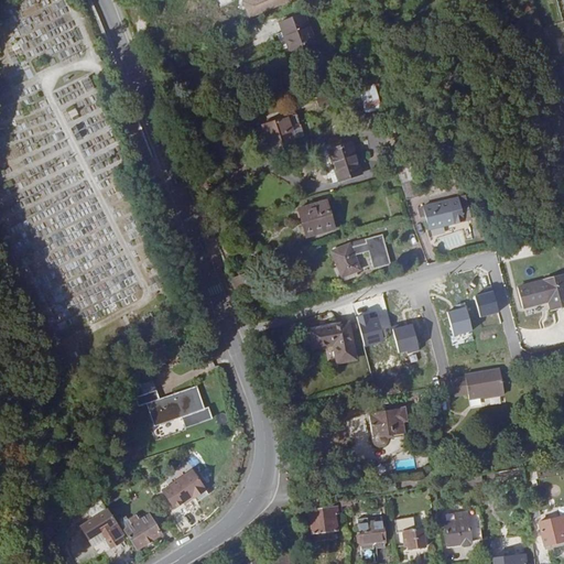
[(288,0),(243,0),(237,3),(242,19),(289,1),(288,0)]
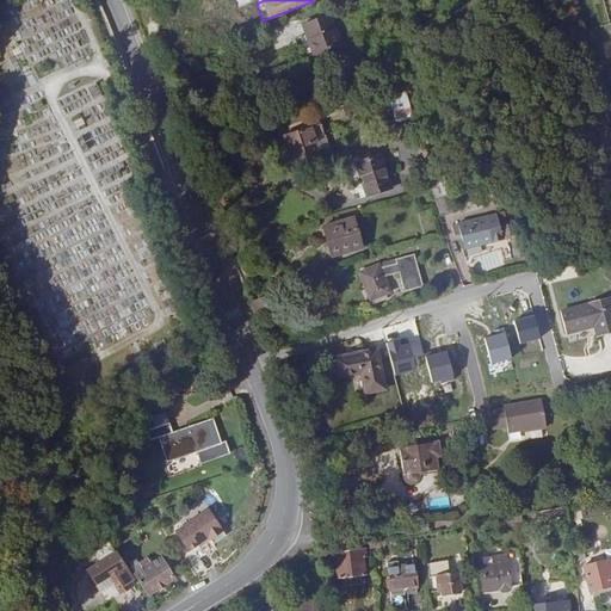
[(315,56),(343,45),(329,13),(302,24),(308,38),(309,38),(315,56)]
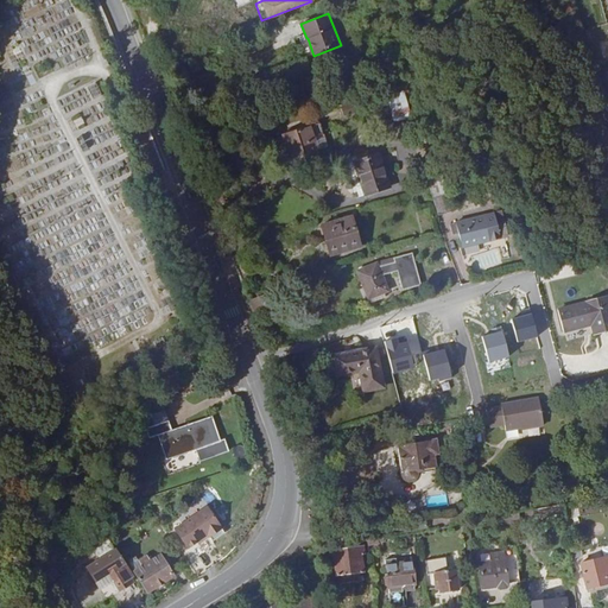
[(278,83),(283,96),(296,92),(290,74),(279,77),(282,82),(278,83)]
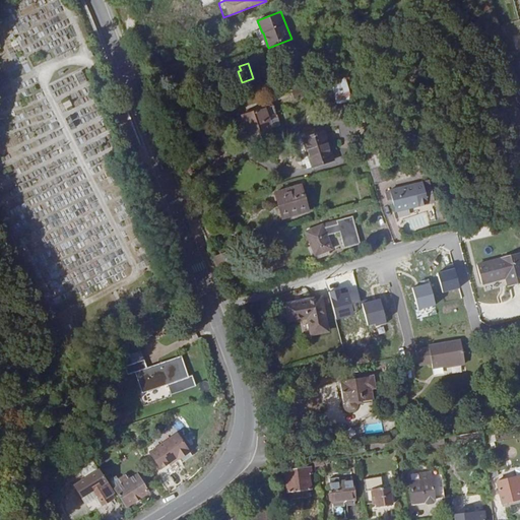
[(347,72),(344,73),(349,93),(353,92),(347,72)]
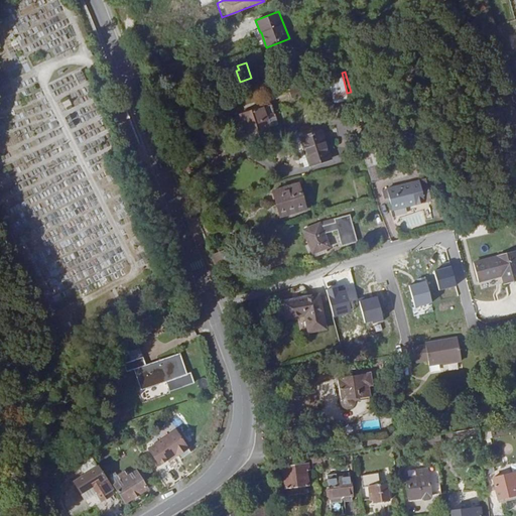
[(5,73),(0,76),(0,81),(2,86),(10,82),(5,73)]
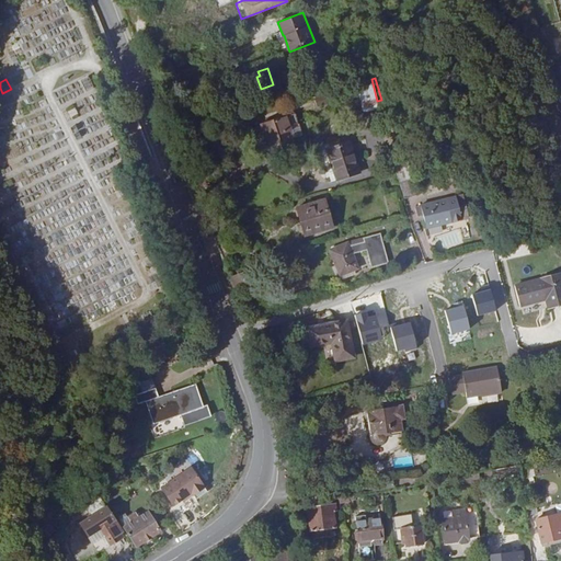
[(371,79),(356,84),(363,111),(379,106),(377,101),(371,79)]
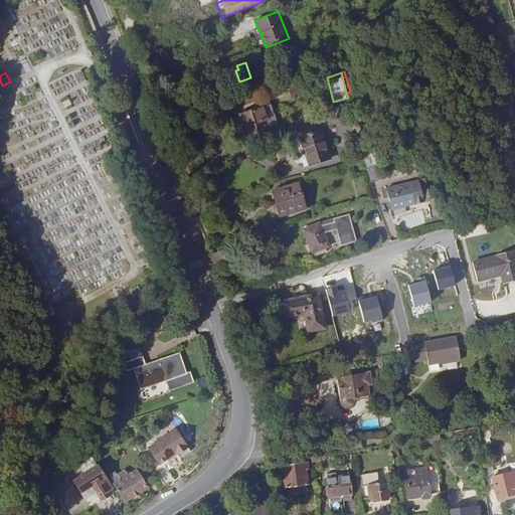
[(302,86),(289,90),(292,98),(300,95),(304,94),(302,86)]
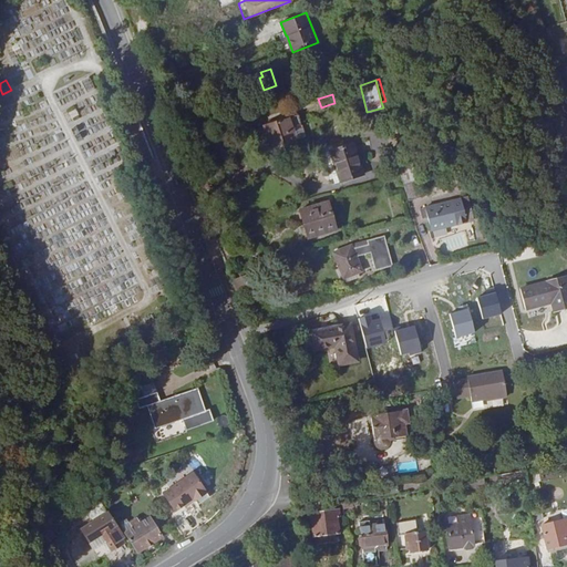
[(297,115),(265,126),(270,143),(271,146),(275,156),(277,155),(299,148),(296,140),(300,138),(305,136),(303,133),(297,115)]
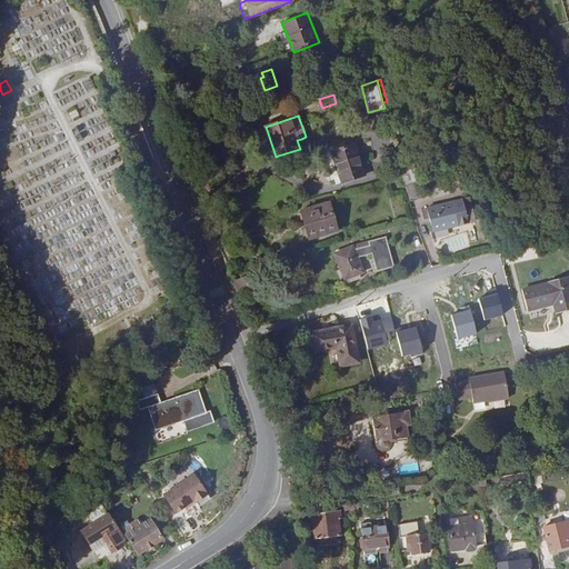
[(401,139),(409,137),(407,128),(399,130),(401,139)]
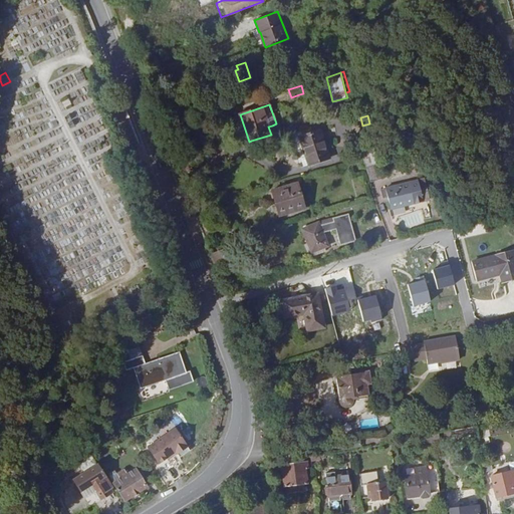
[(319,131),(299,137),(304,153),(308,165),(308,166),(328,160),(319,131)]
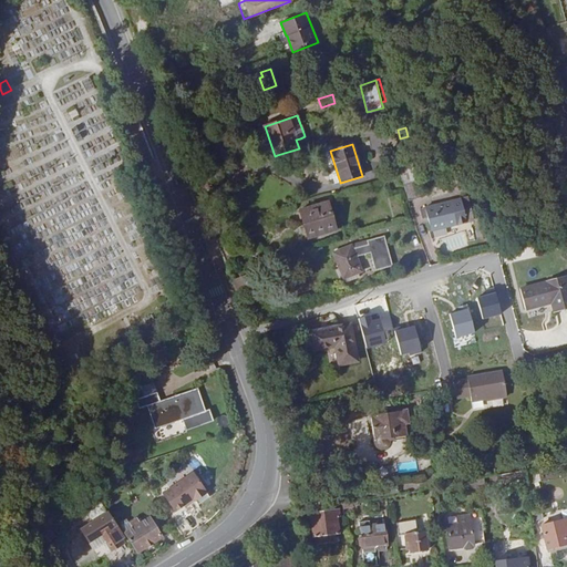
[(275,156),(271,146),(265,148),(268,161),(275,163),(279,162),(277,155),(275,156)]
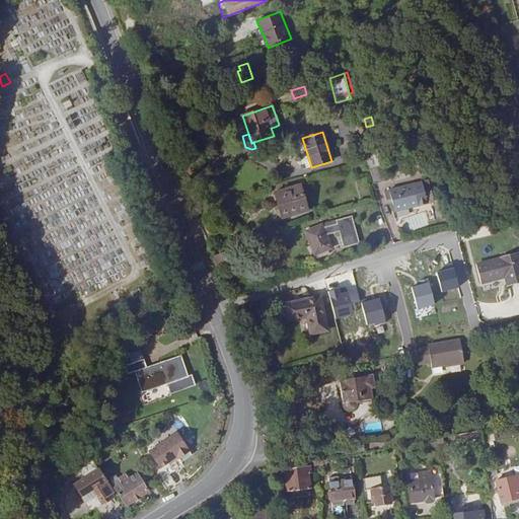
[(376,148),(381,166),(386,164),(387,164),(383,146),(376,148)]
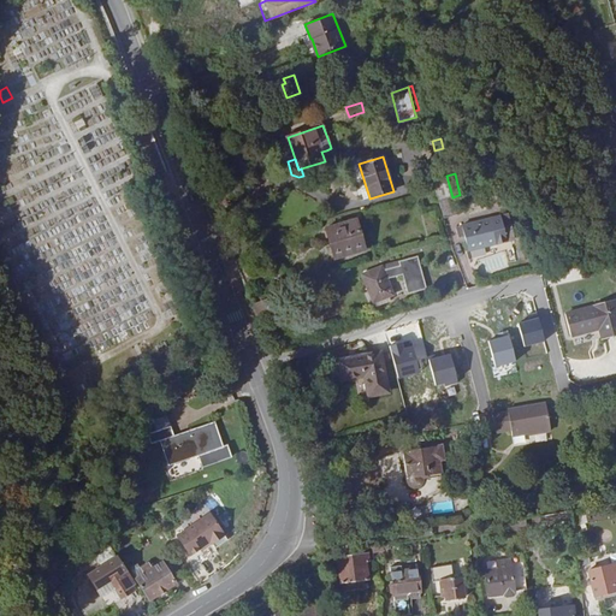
[(436,189),(438,201),(452,197),(446,176),(433,179),(436,189)]
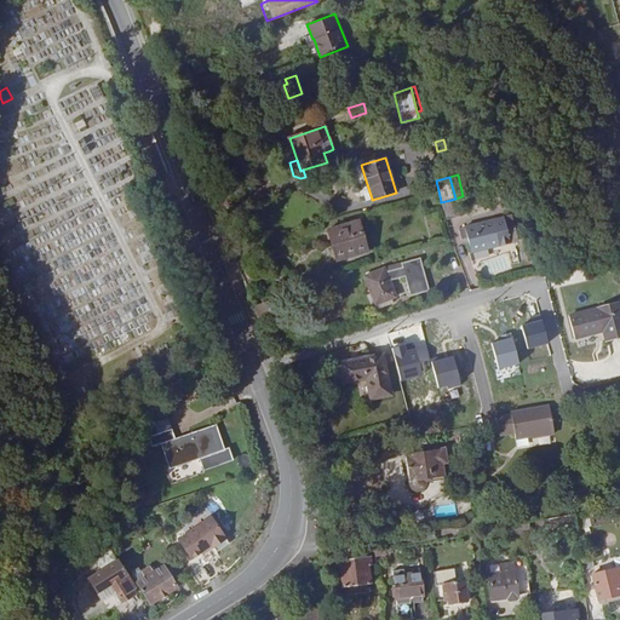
[(372,199),(367,184),(361,185),(366,201),(372,199)]
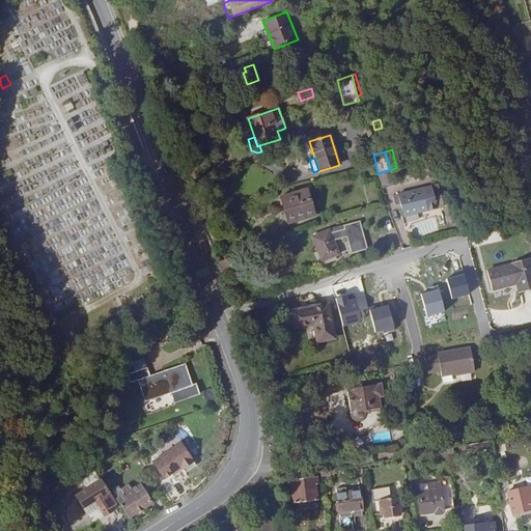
[(390,170),(378,173),(383,188),(399,184),(395,168),(390,170)]
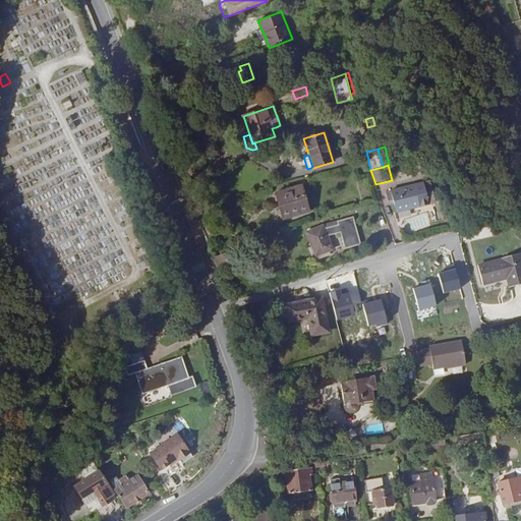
[(423,182),(429,204),(436,201),(429,180),(423,182)]
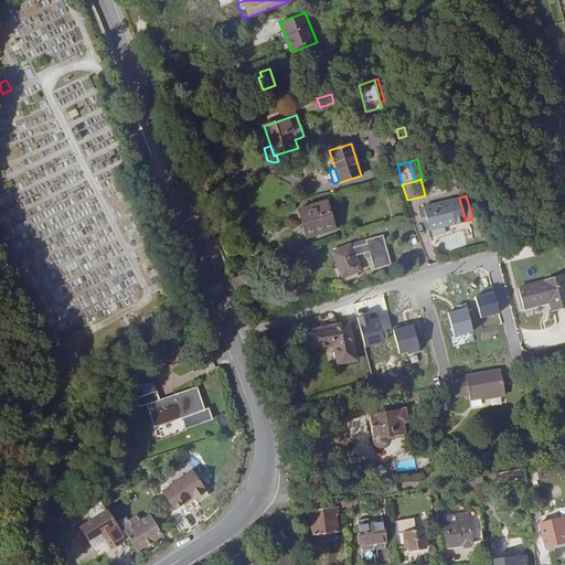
[(429,230),(466,221),(459,198),(424,206),(424,209),(419,210),(423,222),(427,221),(429,230)]
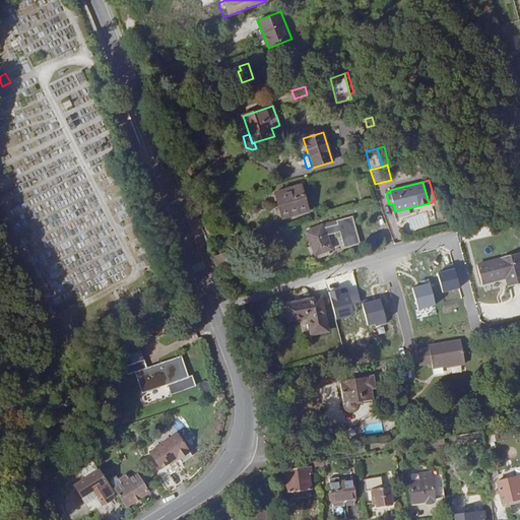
[(301,185),(275,193),(281,214),(307,207),(301,185)]
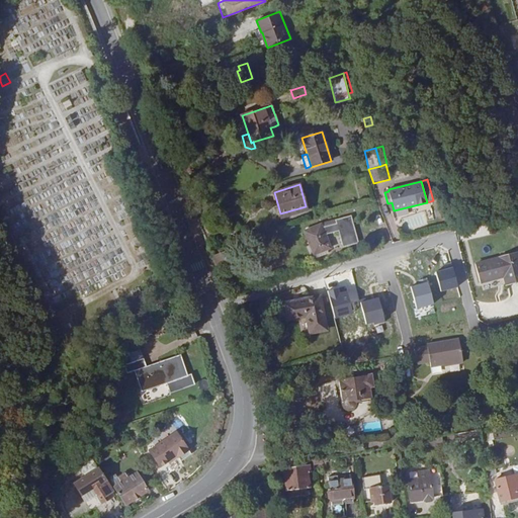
[(306,206),(280,213),(281,218),(307,210),(306,206)]
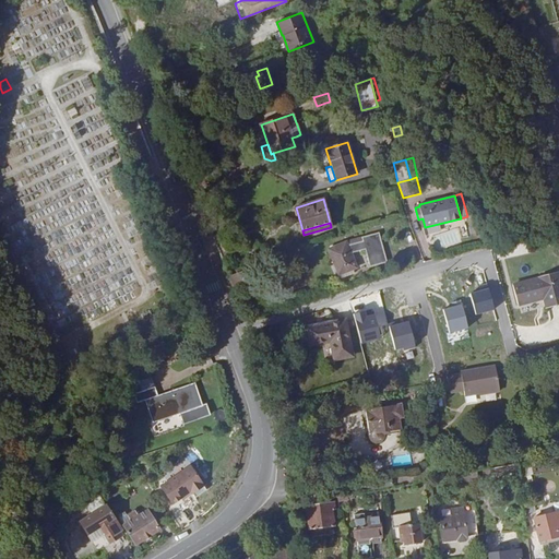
[(329,249),(339,274),(357,268),(352,253),(365,250),(375,265),(388,262),(379,230),(346,241),(329,249)]
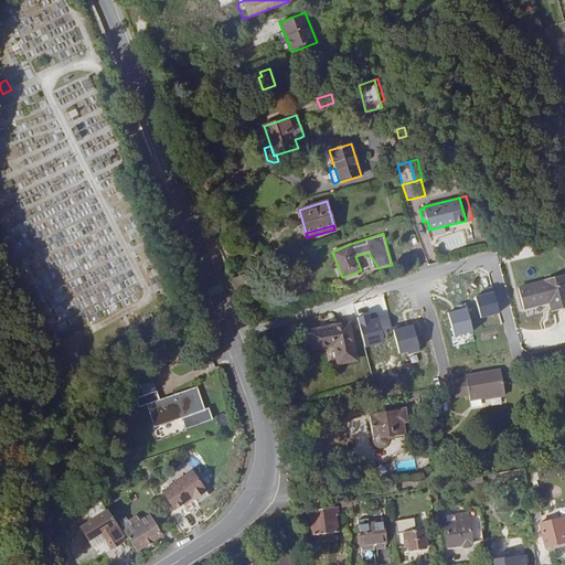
[(441,242),(445,252),(465,244),(460,234),(441,242)]
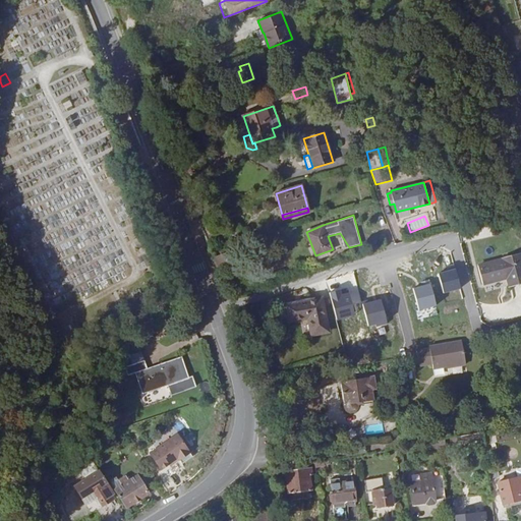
[(340,233),(345,248),(349,247),(340,233)]
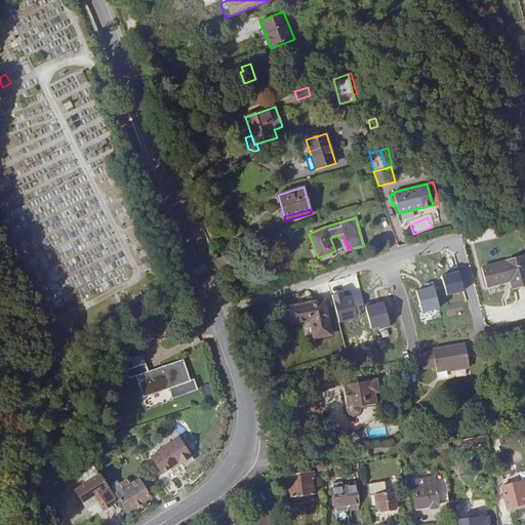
[(333,256),(331,252),(318,257),(320,261),(333,256)]
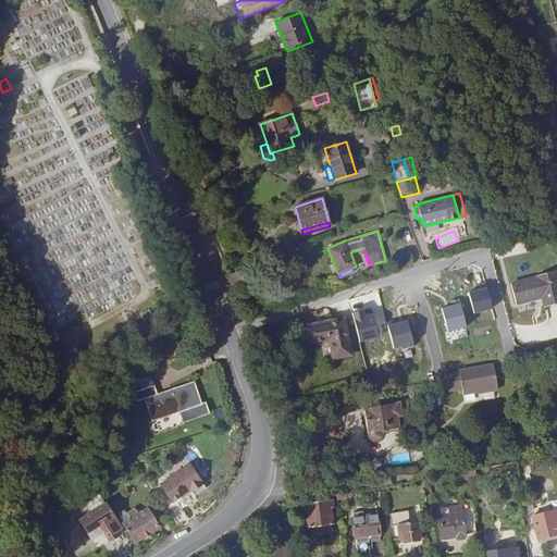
[(229,275),(234,289),(249,284),(244,270),(229,275)]
